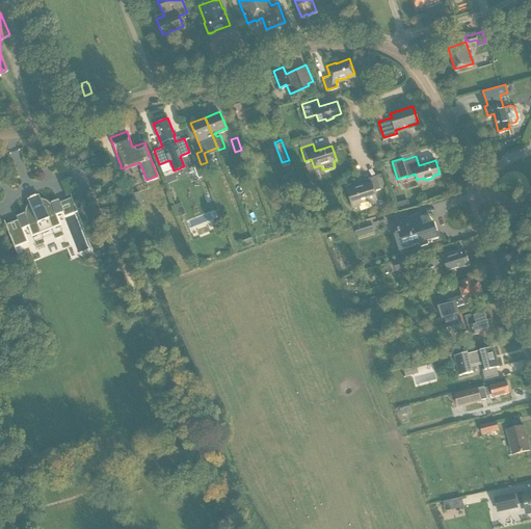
[(204,174),(198,160),(193,162),(198,176),(204,174)]
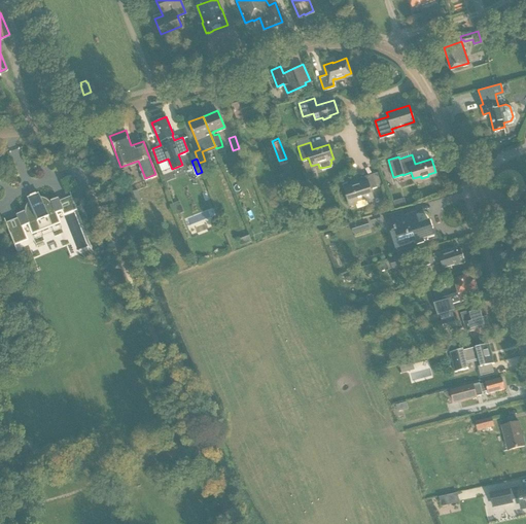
[(369,187),(376,185),(372,172),(358,176),(359,180),(357,181),(357,182),(344,187),(349,202),(354,200),(357,208),(367,204),(365,197),(372,195),(369,187)]
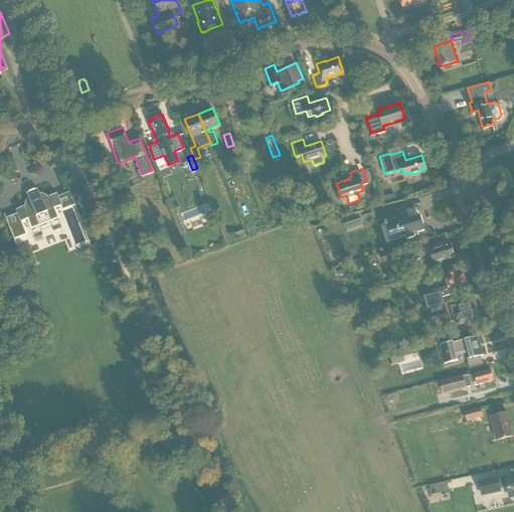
[(139,196),(134,183),(124,187),(129,200),(139,196)]
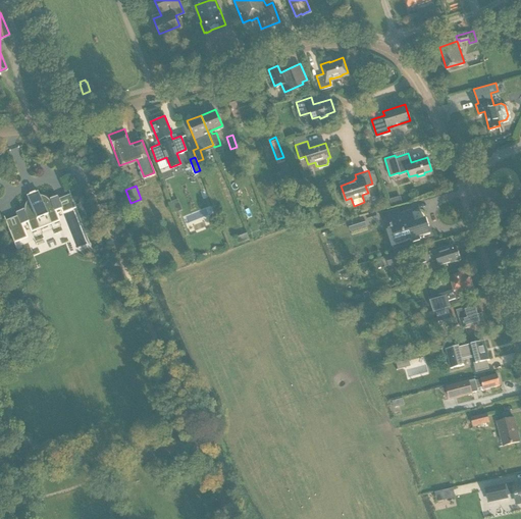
[(16,213),(4,218),(10,234),(12,240),(25,235),(22,228),(20,221),(27,219),(31,230),(58,219),(54,208),(72,201),(69,192),(57,197),(56,193),(48,196),(49,198),(48,198),(46,195),(45,193),(43,194),(38,193),(37,188),(34,190),(34,189),(28,191),(28,192),(25,193),(27,197),(24,201),(22,202),(23,204),(23,208),(22,208),(22,206),(14,209),(16,213)]
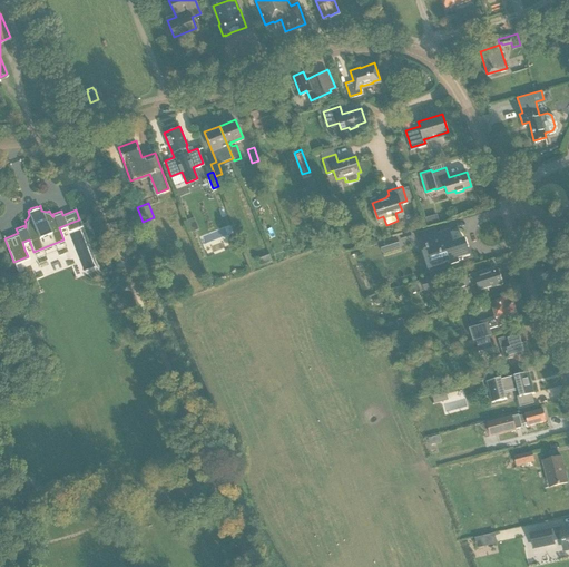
[(88,220),(81,223),(87,237),(94,235),(88,220)]
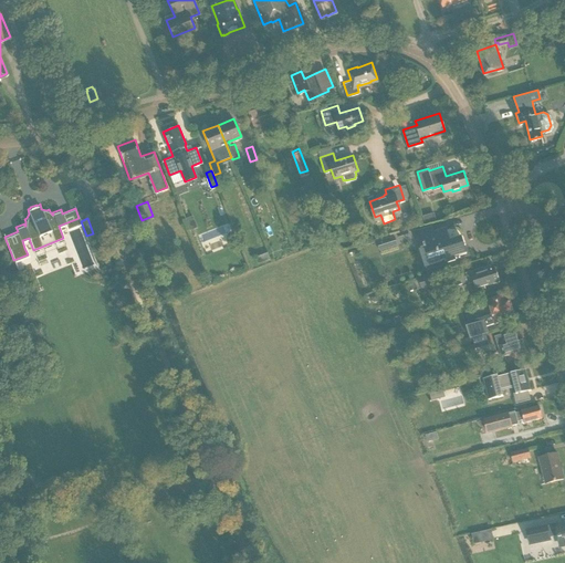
[(464,241),(462,242),(460,235),(454,237),(454,235),(453,236),(453,237),(449,239),(445,227),(432,230),(431,226),(431,225),(415,229),(419,244),(422,243),(425,249),(427,256),(429,263),(446,258),(447,260),(454,258),(453,256),(466,251),(463,243),(464,242),(464,241)]
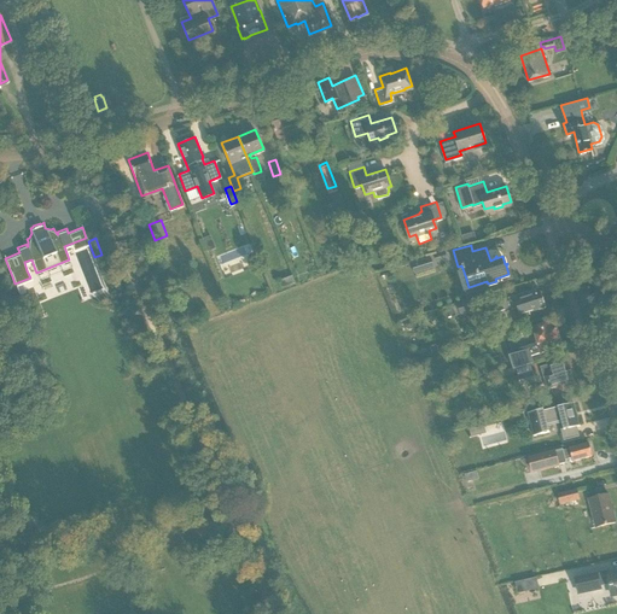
[(587,292),(593,290),(589,280),(583,282),(587,292)]
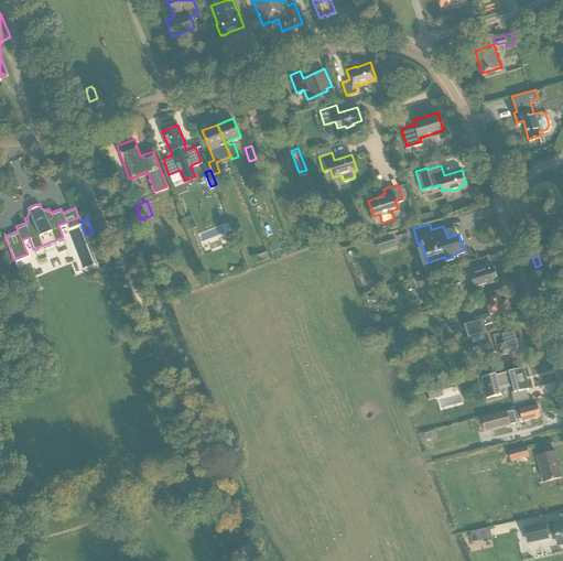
[(474,286),(497,278),(493,266),(483,269),(480,265),(462,270),(462,269),(444,274),(447,287),(472,279),(474,286)]
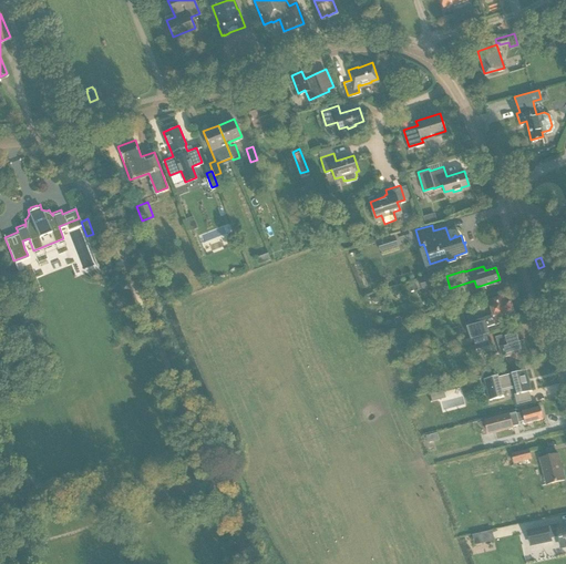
[(421,286),(436,280),(434,273),(419,278),(421,286)]
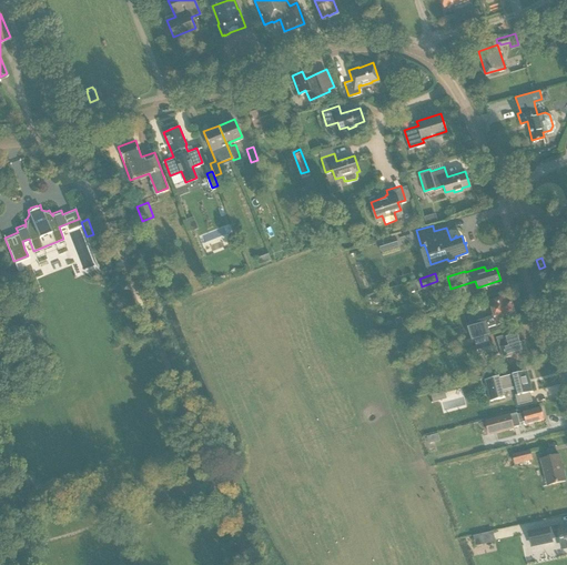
[(496,323),(512,318),(509,310),(512,309),(509,301),(507,301),(504,294),(487,300),(493,313),(476,319),(477,322),(466,325),(471,338),(488,332),(486,325),(496,322),(496,323)]
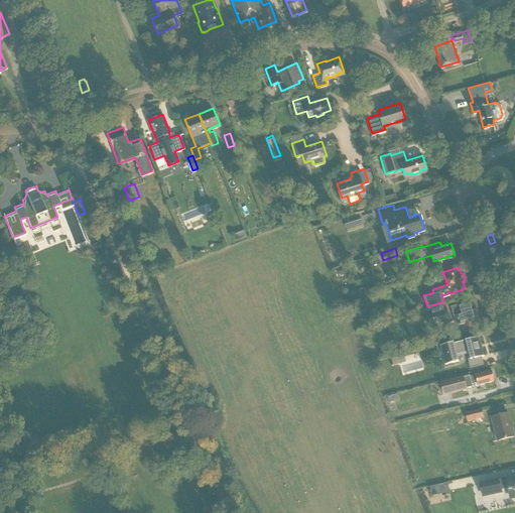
[(451,304),(454,313),(457,324),(478,316),(475,306),(473,306),(471,298),(451,304)]
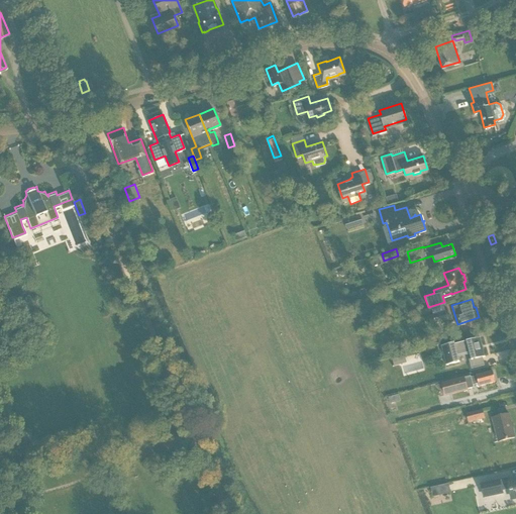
[(385,306),(378,309),(381,316),(387,314),(385,306)]
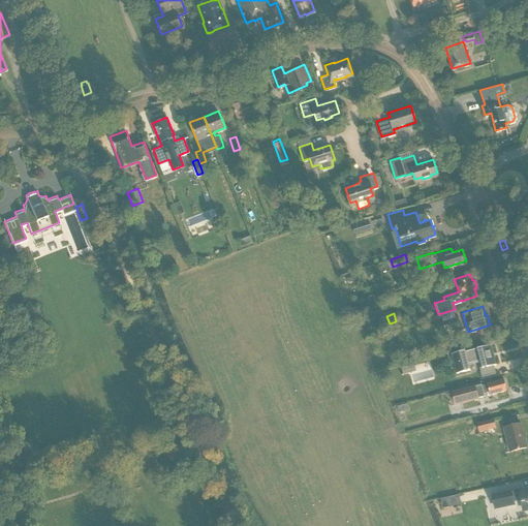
[(442,319),(444,329),(458,325),(455,316),(442,319)]
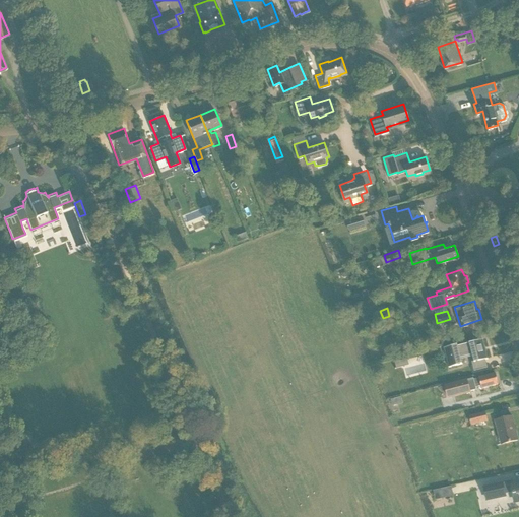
[(457,342),(443,345),(448,365),(461,362),(460,357),(471,353),(473,359),(470,360),(473,369),(487,366),(484,358),(485,357),(488,357),(482,337),(468,340),(468,341),(457,344),(457,342)]
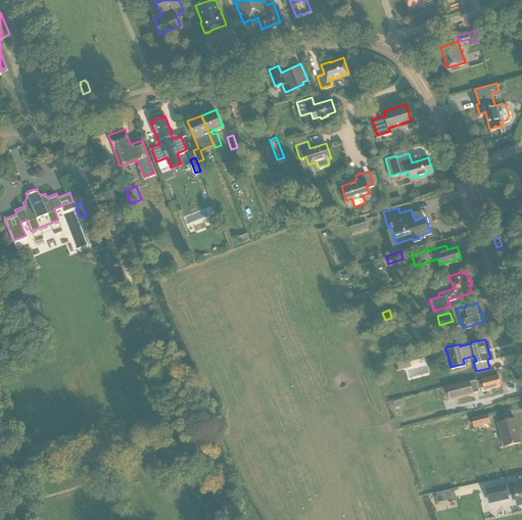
[(475,379),(465,381),(468,393),(475,391),(474,387),(477,386),(483,385),(484,388),(501,384),(497,374),(481,378),(475,380),(475,379)]
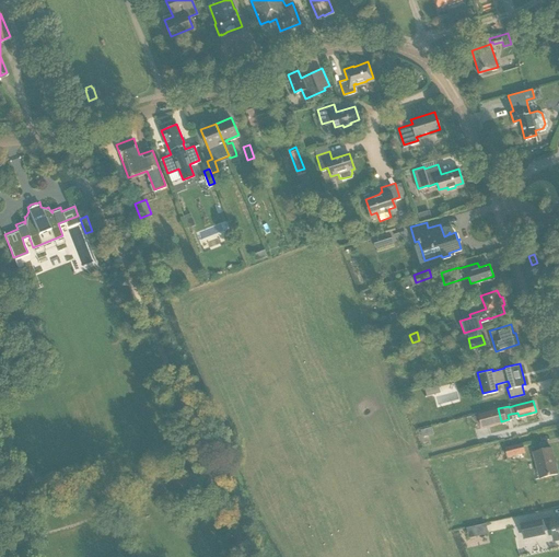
[(498,408),(481,414),(485,426),(501,421),(498,408)]
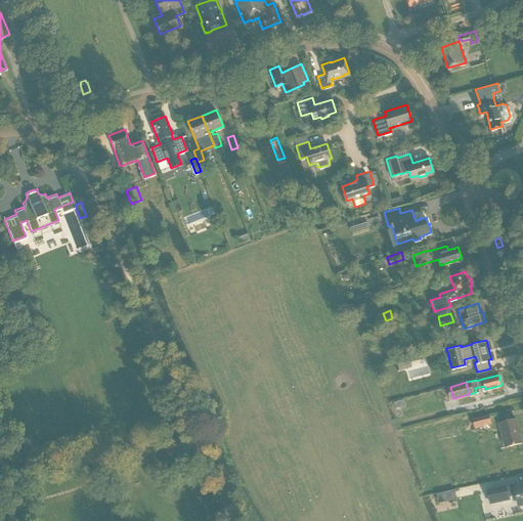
[(474,426),(490,421),(488,413),(472,418),(474,426)]
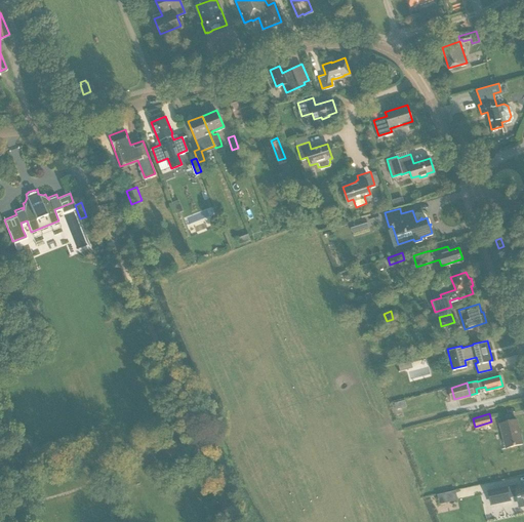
[(506,446),(522,442),(516,418),(499,423),(506,446)]
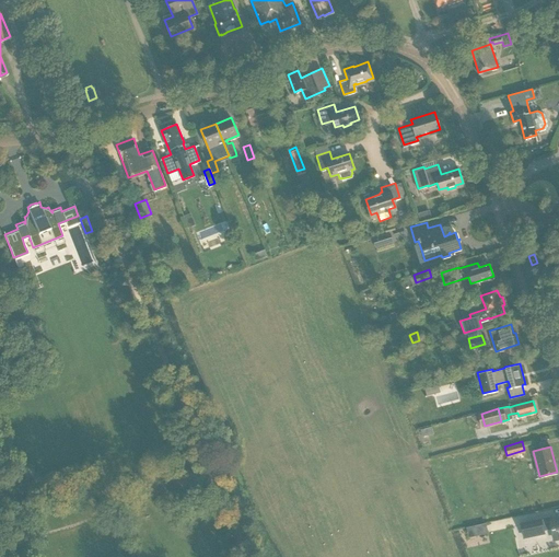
[(558,518),(545,521),(544,518),(521,522),(524,535),(543,532),(543,530),(551,528),(554,537),(558,536),(558,518)]
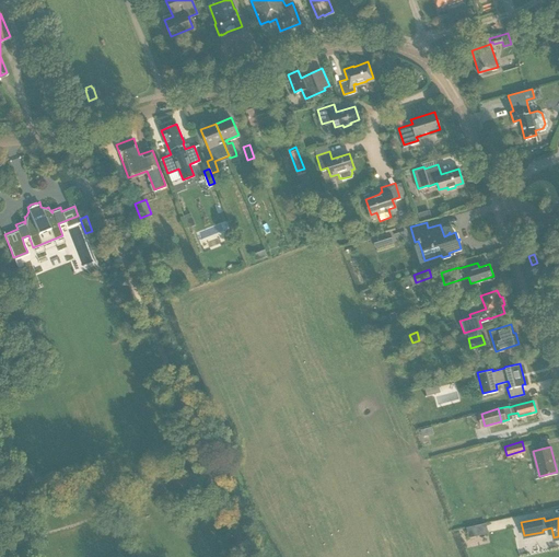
[(485,521),(472,524),(475,534),(488,531),(485,521)]
